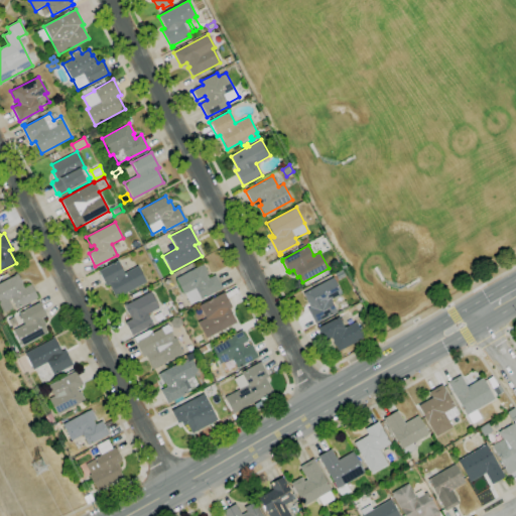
[(116,298),(108,284),(106,286),(98,271),(118,260),(124,273),(137,266),(146,282),(116,298)]
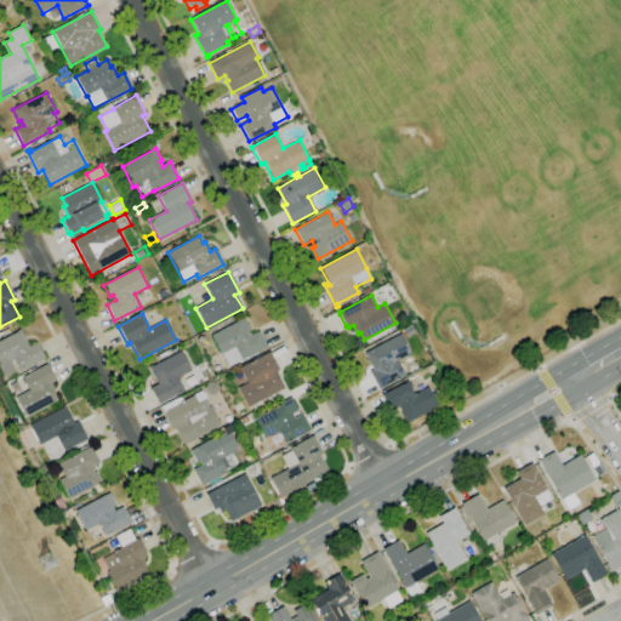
[(229,368),(222,354),(221,354),(211,336),(244,318),(250,329),(248,330),(250,335),(260,331),(268,347),(229,368)]
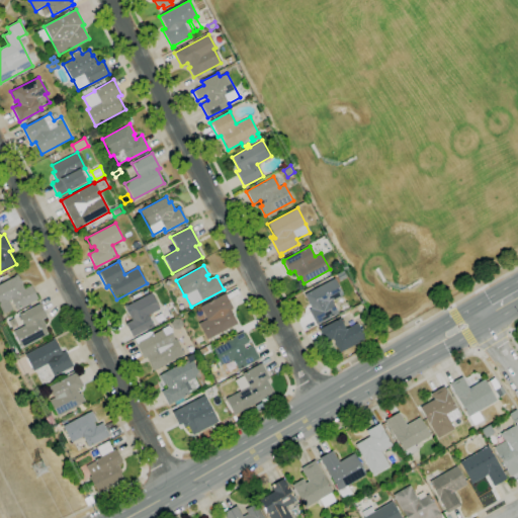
[(382,283),(375,272),(379,269),(385,281),(382,283)]
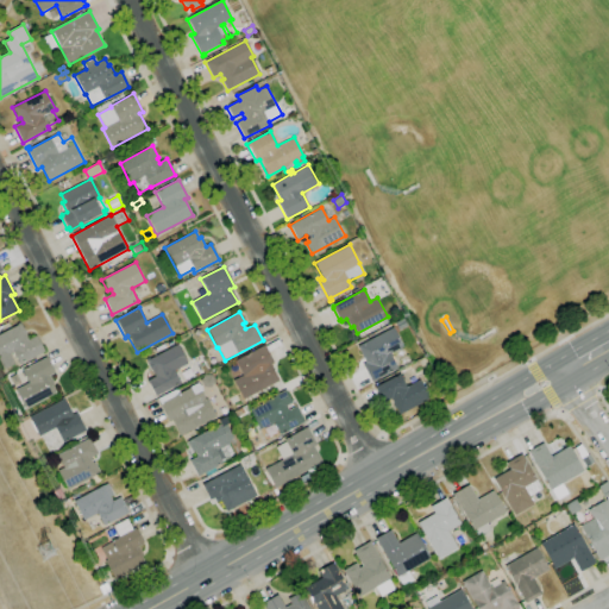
[(4,370),(0,363),(0,333),(20,324),(22,326),(22,325),(26,334),(26,336),(29,339),(37,336),(45,351),(20,364),(13,351),(10,353),(14,364),(4,370)]
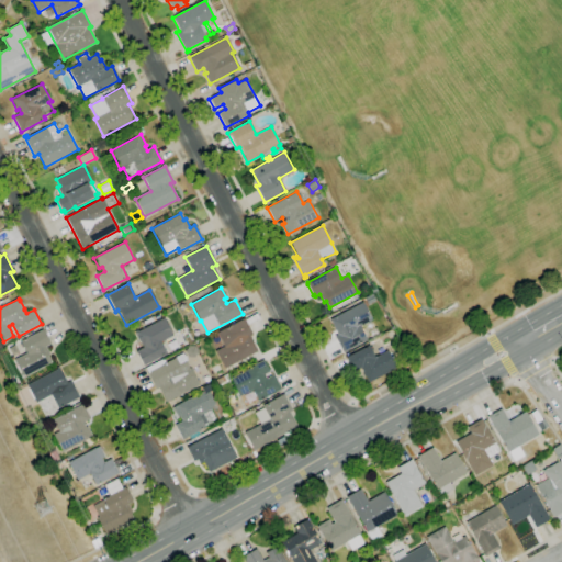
[(343,352),(334,336),(337,335),(329,319),(362,302),(372,319),(360,326),(367,339),(343,352)]
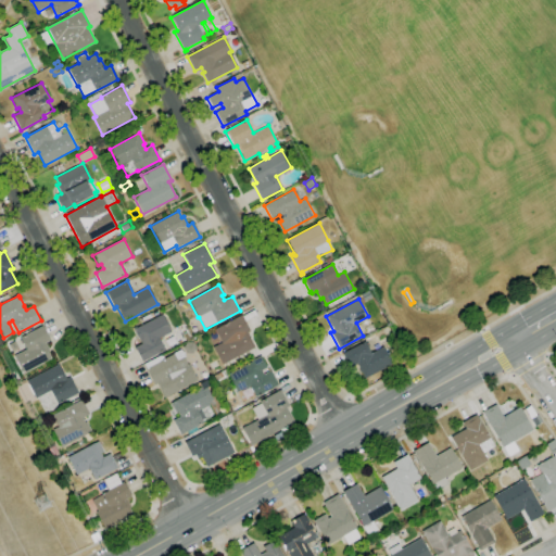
[(439,312),(437,307),(447,301),(450,305),(439,312)]
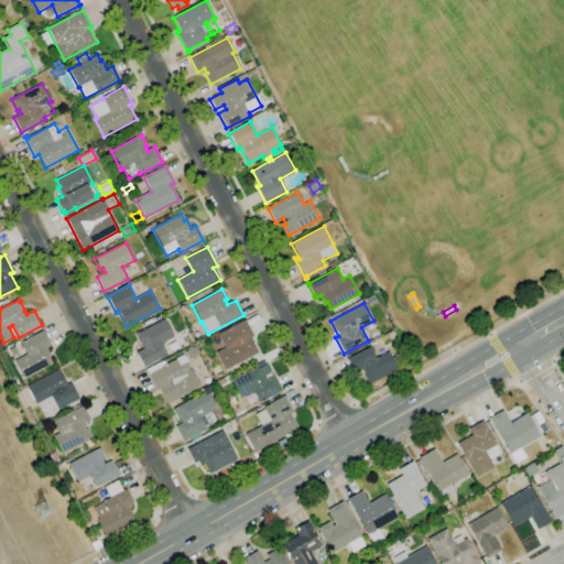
[(144,367),(137,353),(143,348),(142,345),(141,345),(136,334),(164,318),(174,336),(161,343),(167,355),(144,367)]
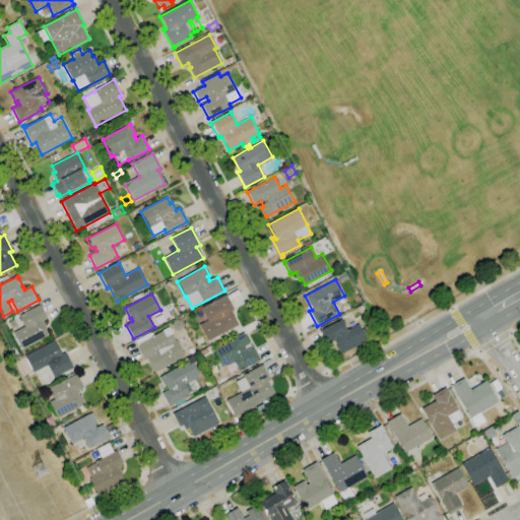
[(207,341),(199,324),(207,320),(201,308),(226,295),(234,310),(231,311),(239,325),(207,341)]
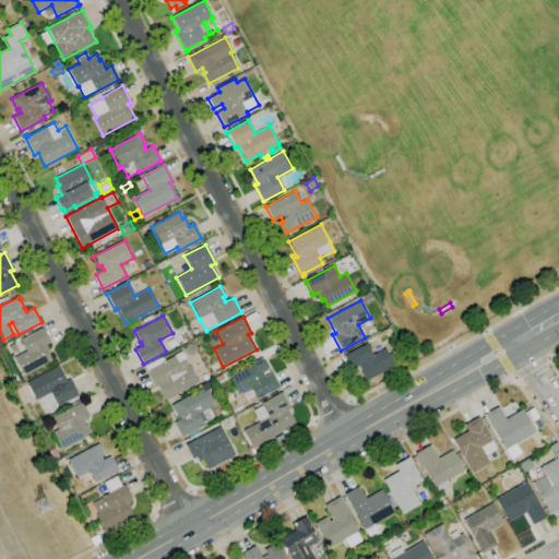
[(23,376),(13,357),(26,351),(20,340),(43,328),(50,342),(45,345),(50,354),(48,354),(51,360),(23,376)]
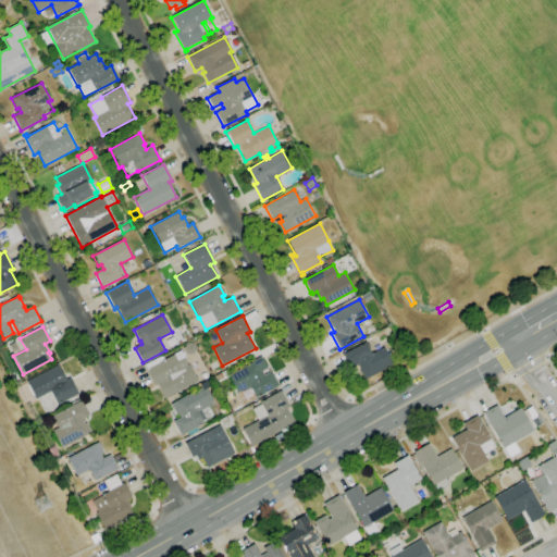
[(186,342),(183,335),(188,333),(192,339),(186,342)]
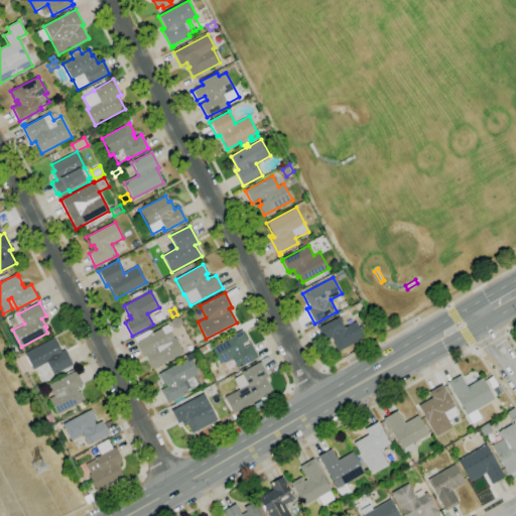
[(339,352),(331,338),(325,341),(317,328),(339,316),(345,328),(355,321),(364,338),(339,352)]
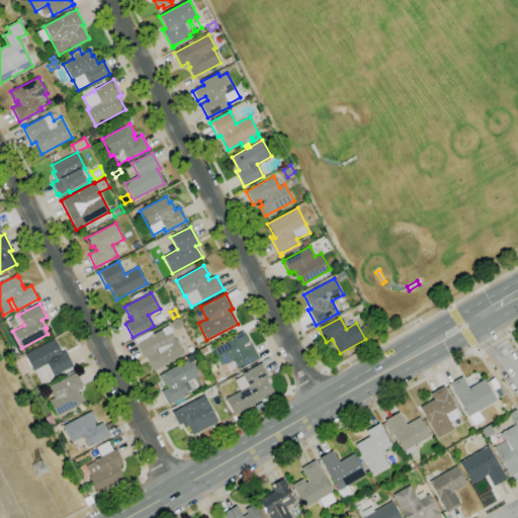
[(179,329),(173,329),(170,324),(173,319),(179,319),(182,324),(179,329)]
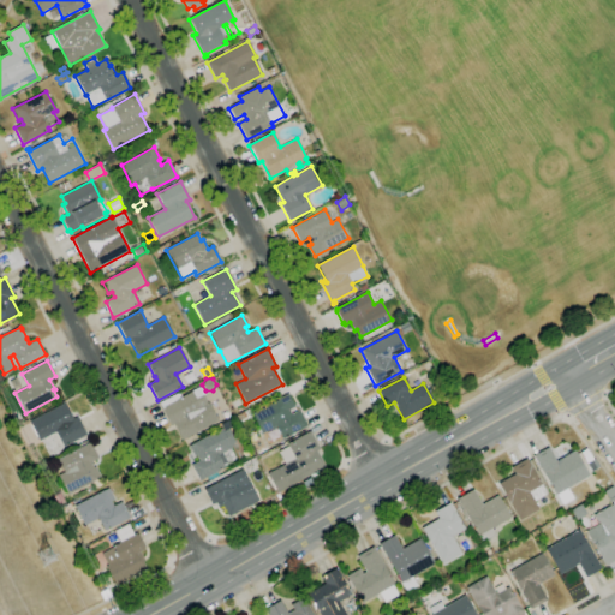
[(185,441),(184,439),(181,440),(173,424),(171,425),(161,407),(159,402),(179,392),(181,396),(202,386),(206,393),(203,395),(207,404),(208,402),(218,421),(192,435),(193,437),(185,441)]
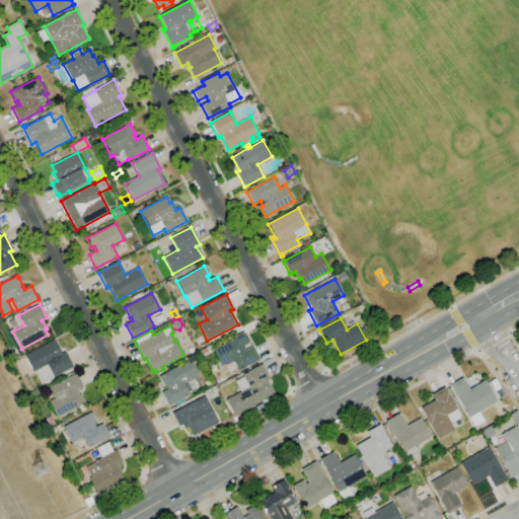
[(238,370),(236,366),(234,367),(232,363),(234,362),(233,360),(221,366),(213,350),(234,339),(233,338),(243,332),(249,343),(243,346),(245,350),(252,346),(260,360),(238,370)]
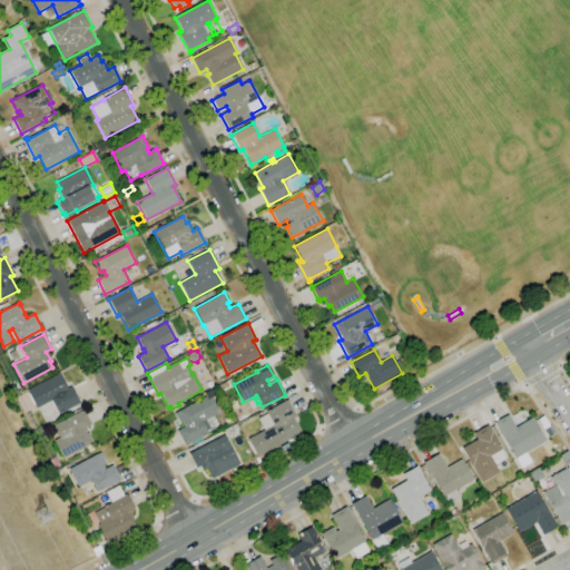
[(51,401),(37,409),(28,391),(60,373),(68,389),(71,386),(80,403),(59,414),(51,401)]
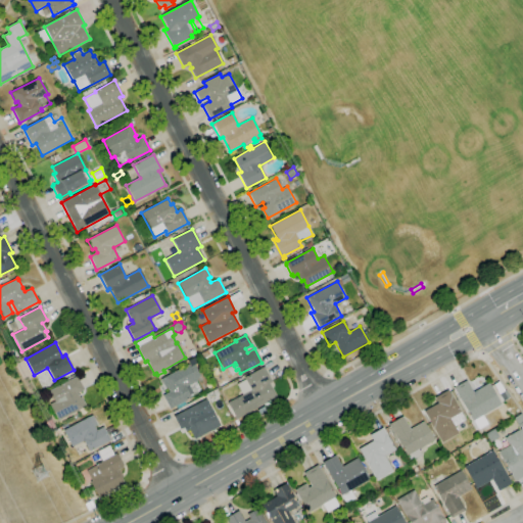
[(196,366),(192,358),(197,354),(202,363),(196,366)]
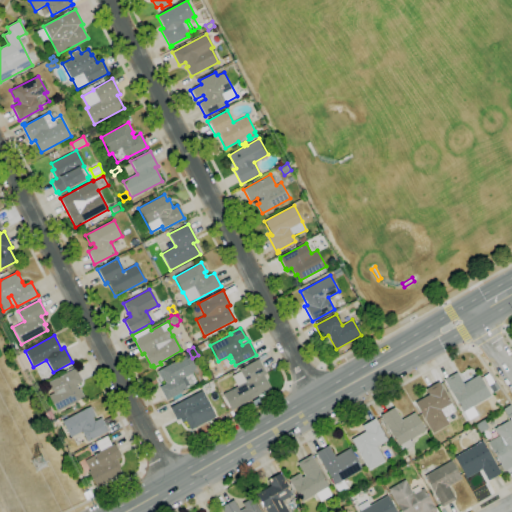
[(166,401),(159,387),(166,383),(164,379),(162,380),(157,371),(185,356),(186,359),(190,357),(196,368),(194,369),(195,370),(191,372),(197,382),(186,388),(187,389),(166,401)]
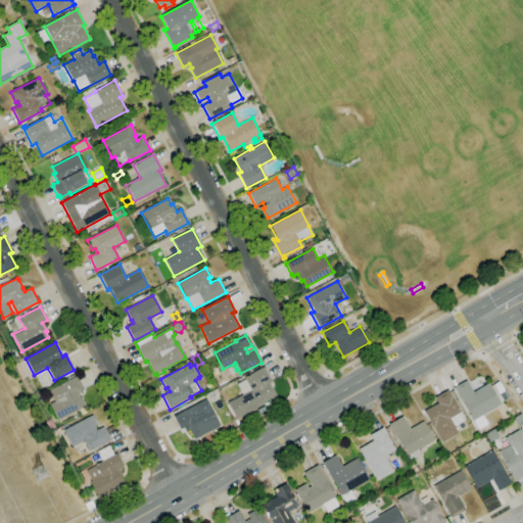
[(236,419),(227,402),(242,395),(236,384),(245,379),(244,377),(264,367),(272,382),(269,383),(277,397),(236,419)]
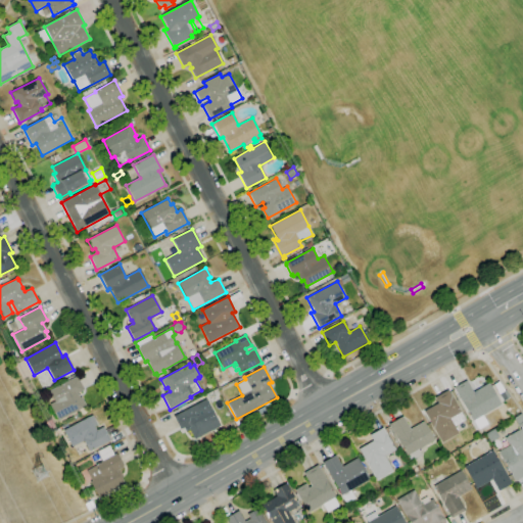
[(58,421),(49,403),(54,401),(49,390),(77,376),(84,389),(77,393),(79,397),(81,396),(86,407),(58,421)]
